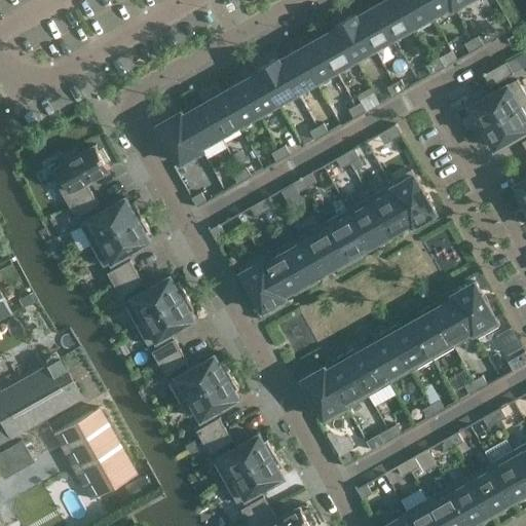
[(414,26),(399,0),(385,0),(376,5),(395,37),(414,26)]
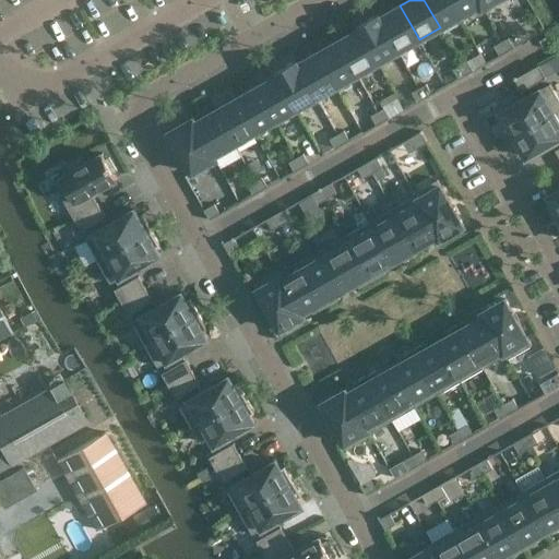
[(461,16),(451,0),(424,0),(440,27),(461,16)]
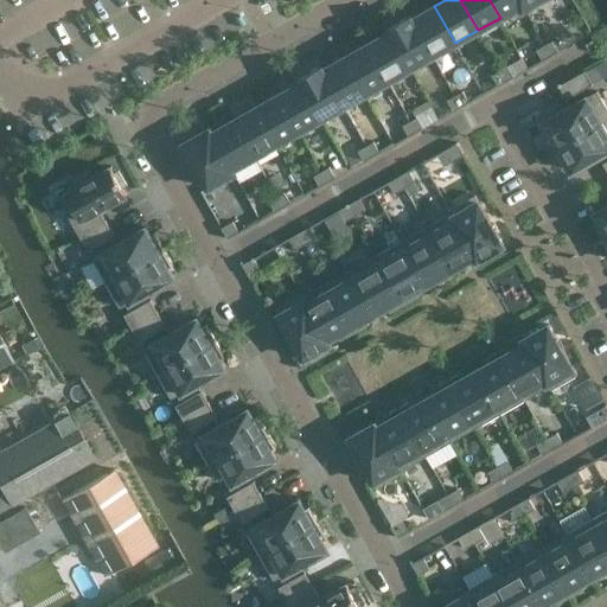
[(524,8),(519,0),(490,0),(500,18),(522,5),(523,8),(524,8)]
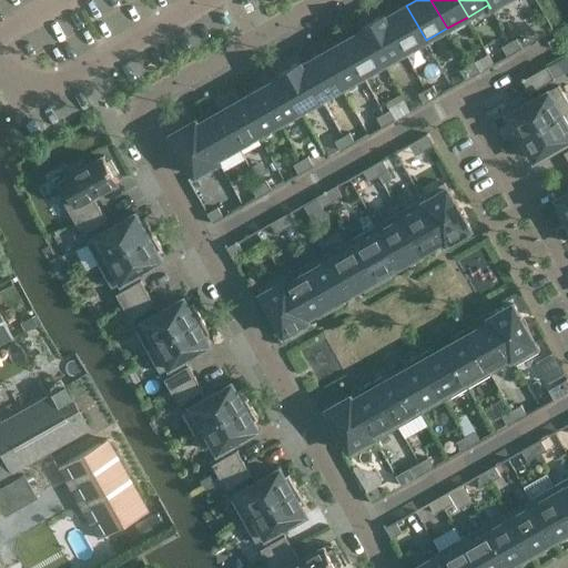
[(426,40),(406,6),(386,17),(384,13),(405,52),(426,40)]
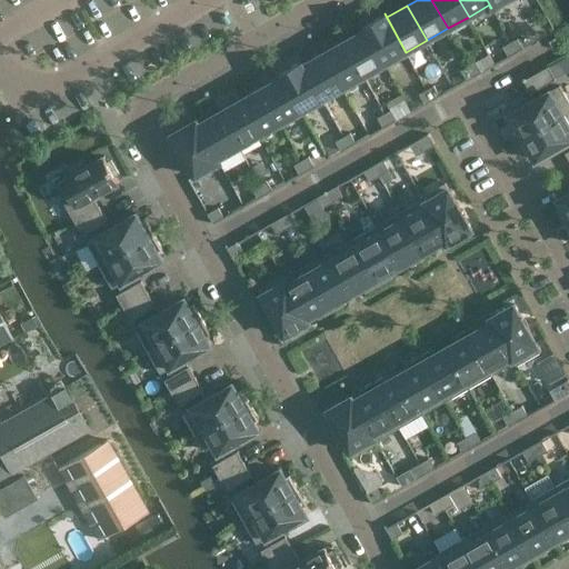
[(406,52),(385,13),(363,26),(386,63),(406,52)]
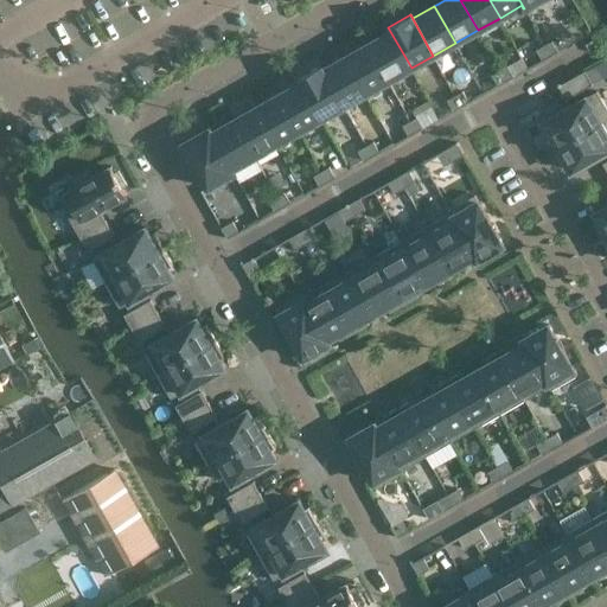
[(387,29),(389,32),(368,44),(389,81),(411,68),(388,27),(387,29)]
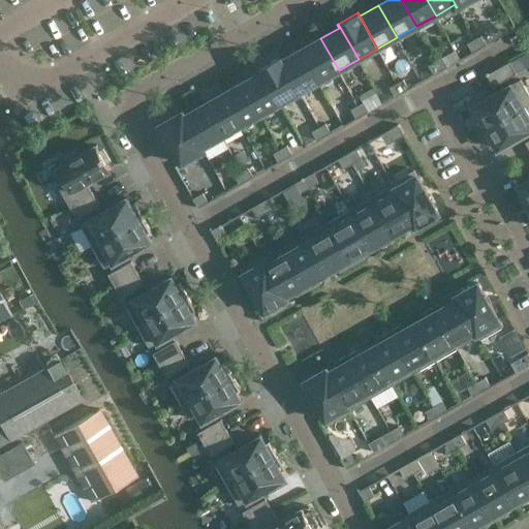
[(481,35),(474,39),(479,49),(487,44),(481,35)]
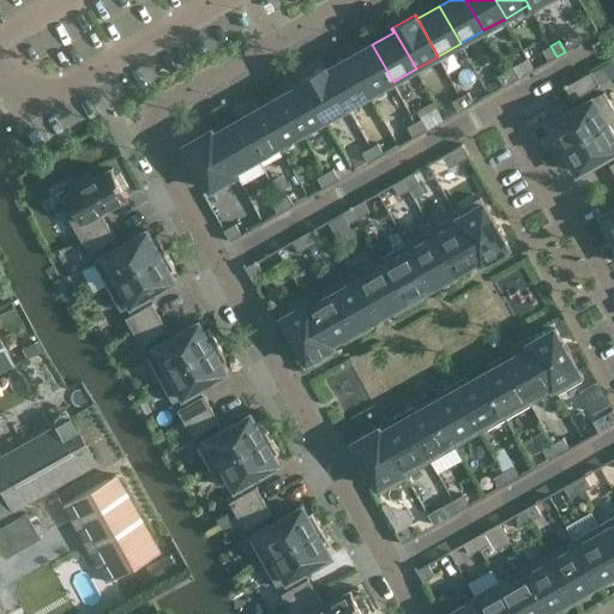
[(393,82),(372,44),(349,56),(371,94),(393,82)]
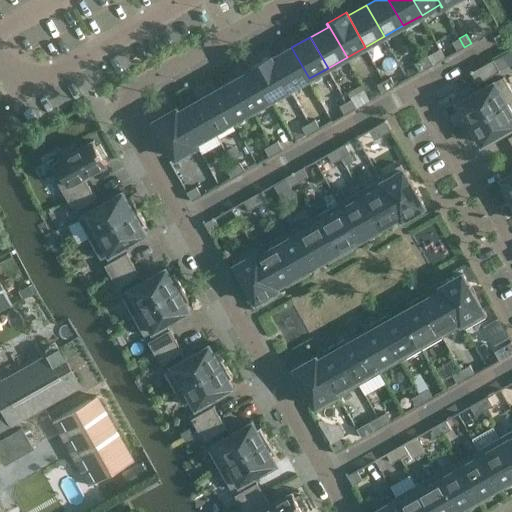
[(464,47),(459,38),(453,42),(458,50),(464,47)]
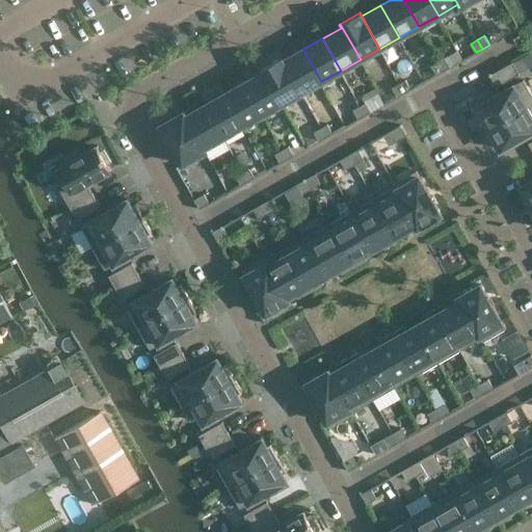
[(321,81),(302,49),(284,60),(282,56),(282,57),(301,92),(321,81)]
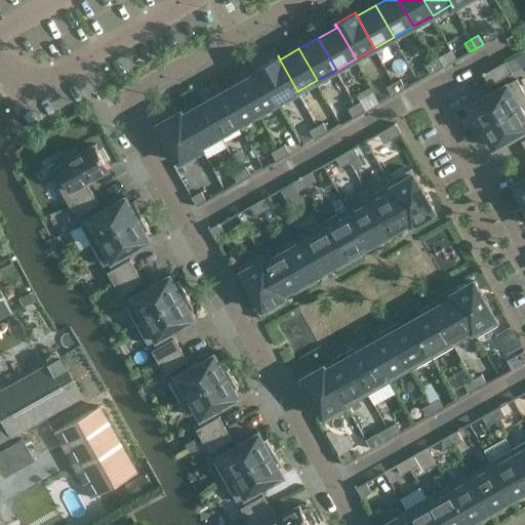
[(517,67),(524,63),(524,48),(512,54),(517,67)]
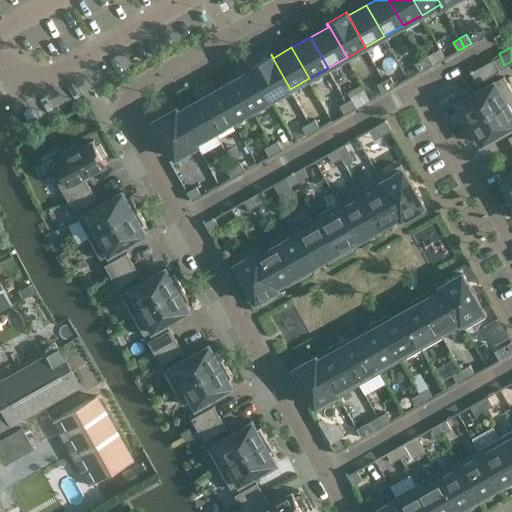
[(271,55),(252,66),(271,100),(290,89),(271,55)]
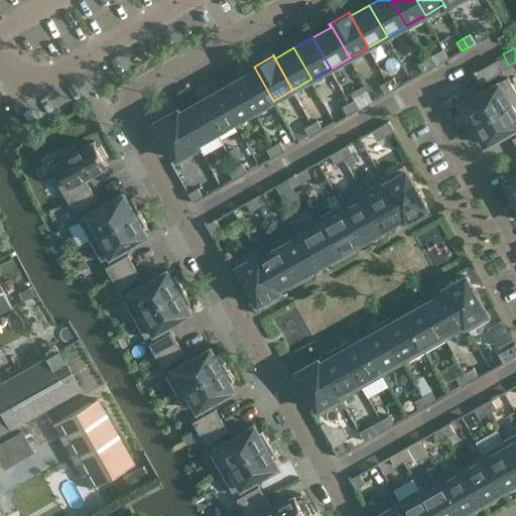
[(425,59),(430,69),(436,65),(431,56),(425,59)]
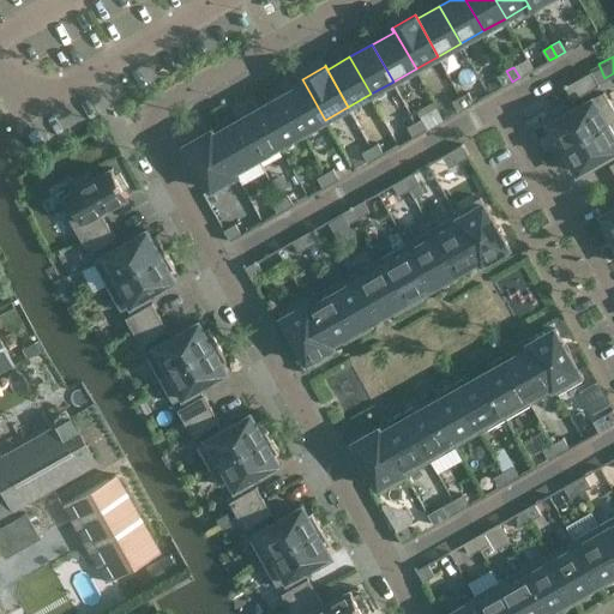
[(512,82),(506,71),(498,76),(504,86),(512,82)]
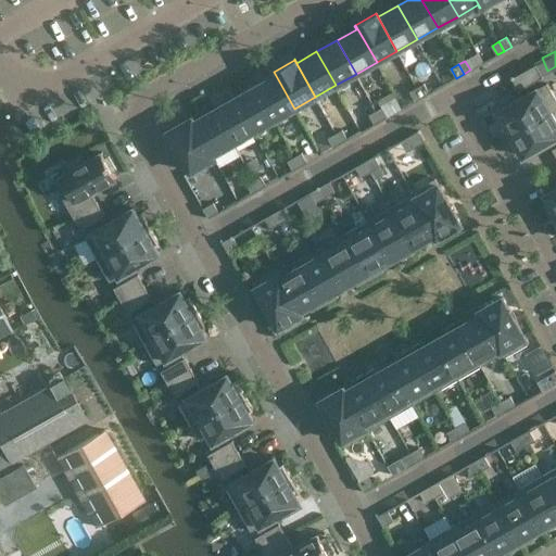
[(513,77),(519,90),(543,76),(536,64),(513,77)]
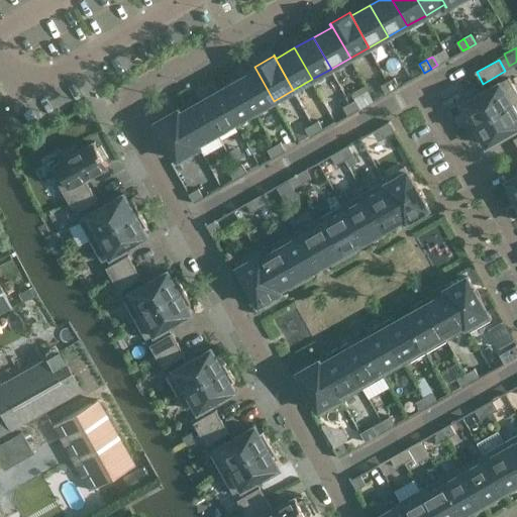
[(254,67),(253,67),(255,70),(237,80),(254,111),(274,101),(254,67)]
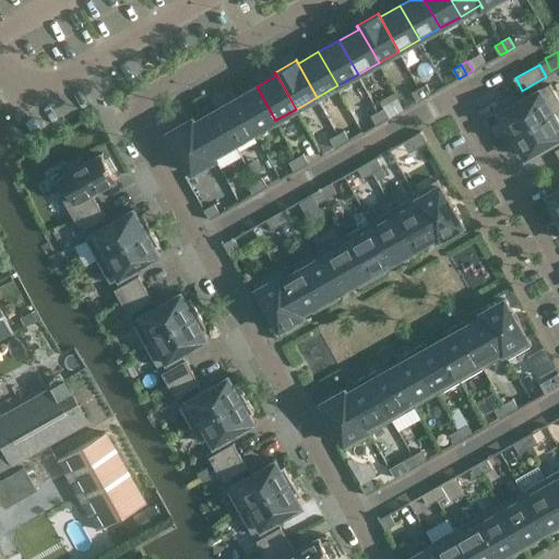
[(510,137),(558,108),(558,99),(550,83),(501,111),(506,119),(501,121),(510,137)]
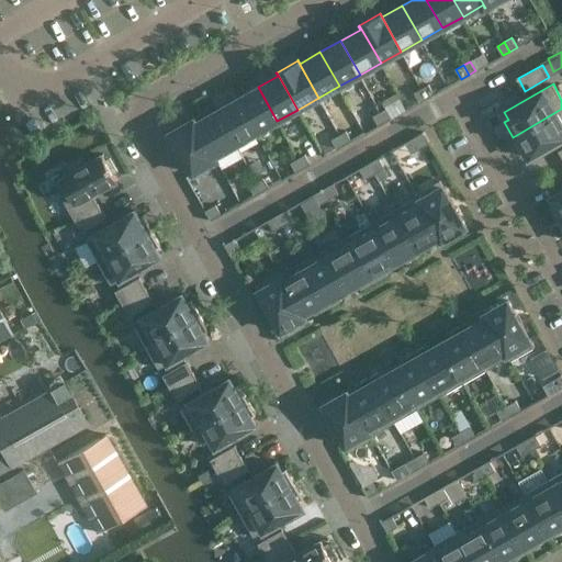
[(429,85),(422,88),(427,98),(435,93),(429,85)]
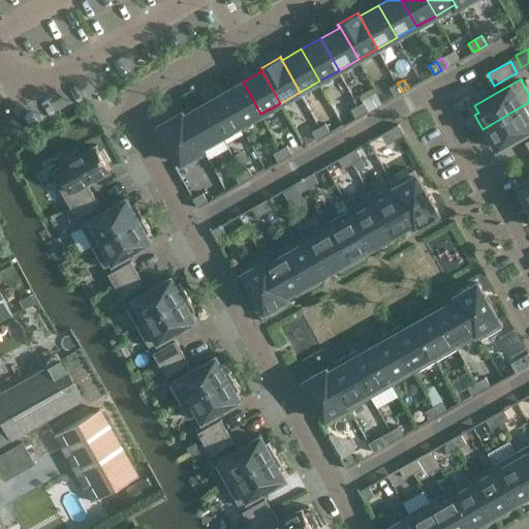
[(260,114),(243,82),(223,93),(241,125),(260,114)]
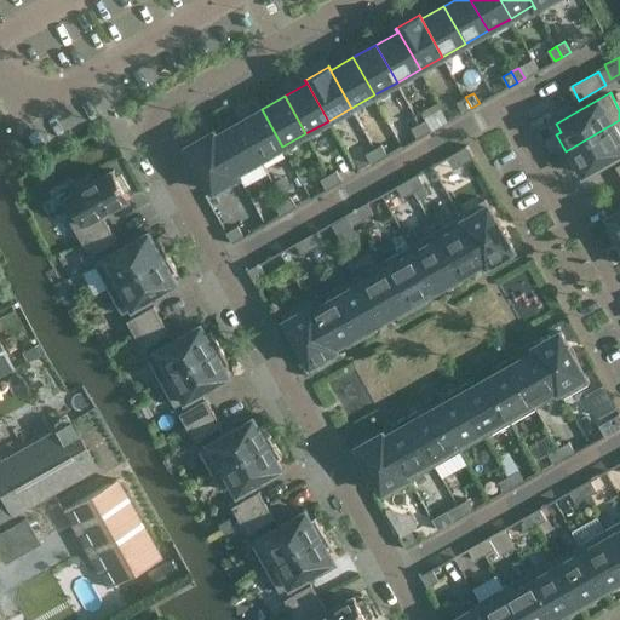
[(471,108),(465,97),(458,102),(464,113),(471,108)]
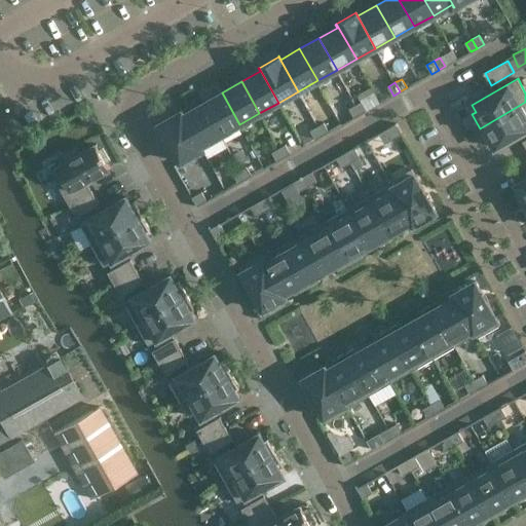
[(239,124),(222,92),(202,104),(221,136),(239,124)]
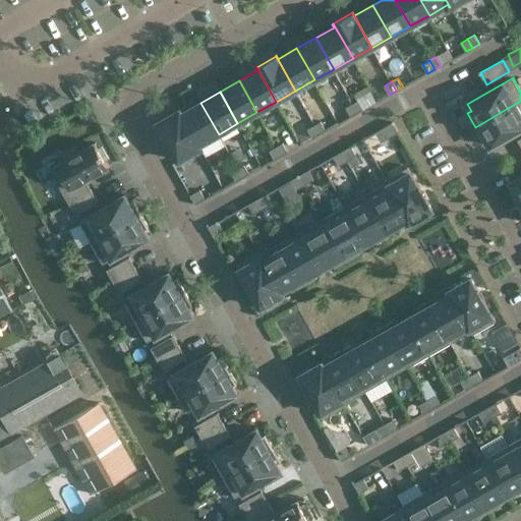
[(353,104),(357,112),(364,109),(359,100),(353,104)]
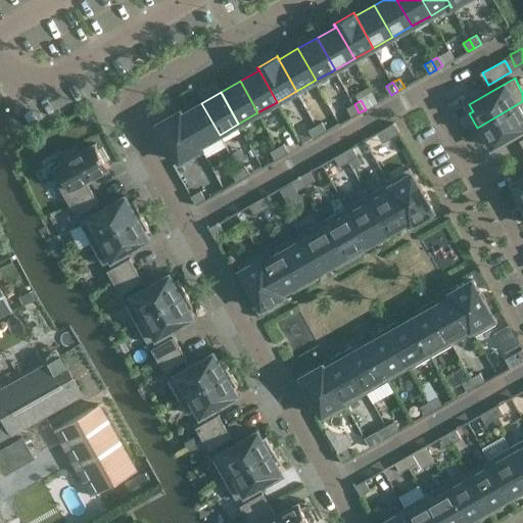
[(522,101),(477,128),(484,142),(488,140),(492,147),(522,130),(522,113),(518,105),(522,102),(522,101)]
